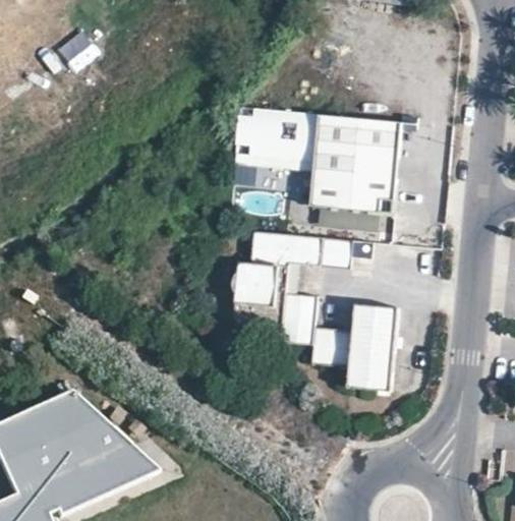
[(392,200),(399,120),(237,105),(234,137),(249,139),(247,163),(270,165),(271,152),(295,154),(294,167),(312,169),(308,209),(379,215),(381,198),(392,200)]
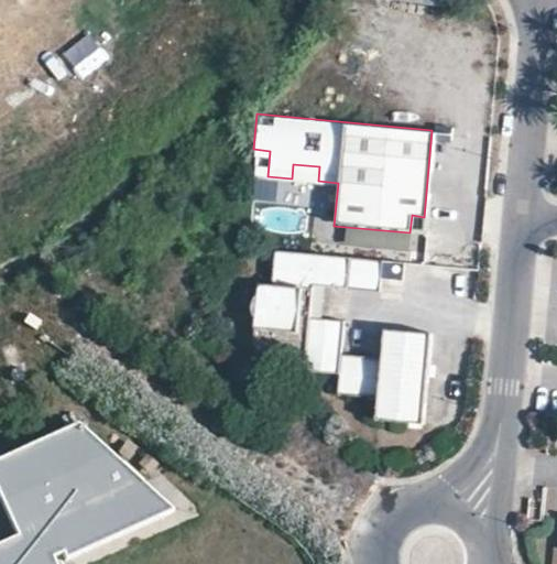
[(270,151),(253,149),(250,174),(268,176),(270,151)]
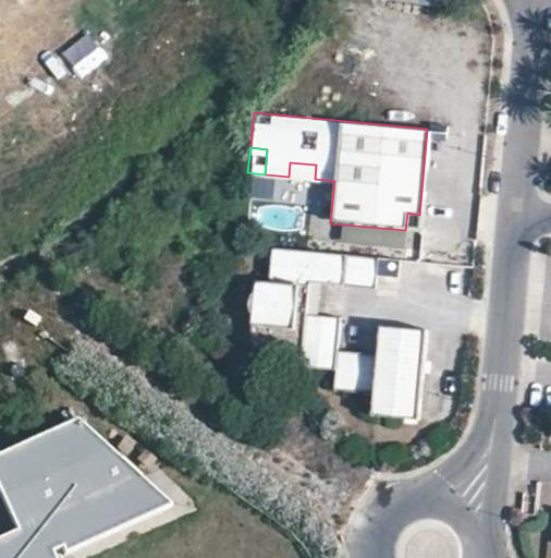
[(290,162),(289,177),(315,179),(316,165),(290,162)]
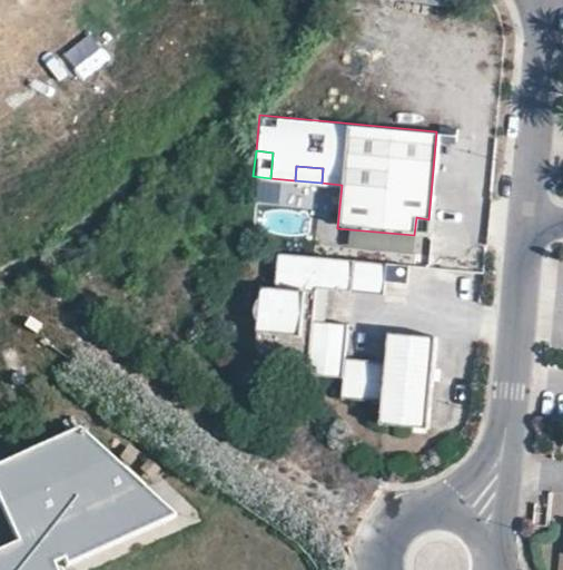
[(264,207),(299,207),(300,184),(265,184),(264,207)]
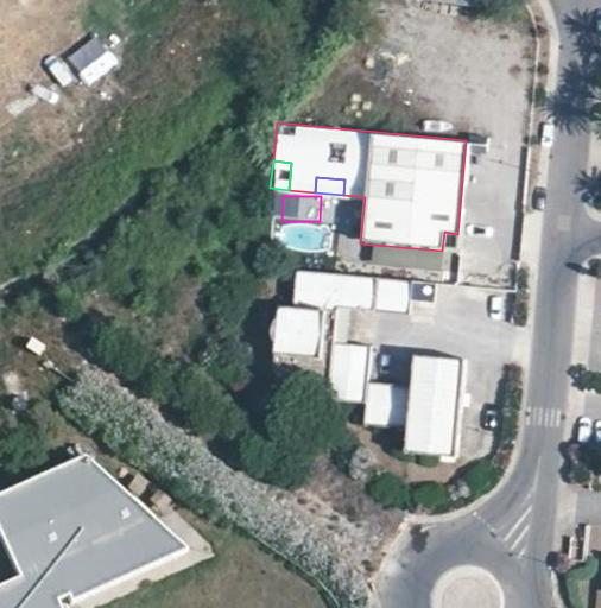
[(302,358),(302,377),(323,378),(322,405),(359,406),(358,424),(398,426),(397,449),(437,451),(453,453),(454,437),(459,359),(412,356),(411,384),(369,381),(372,344),(339,343),(340,309),(411,312),(412,280),(296,273),(293,306),(276,305),(273,355),(302,358)]
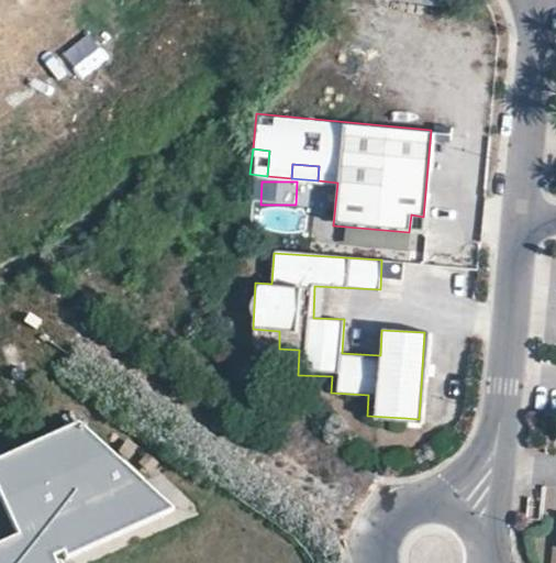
[(249,340),(253,346),(262,351),(279,349),(279,331),(253,329),(249,340)]
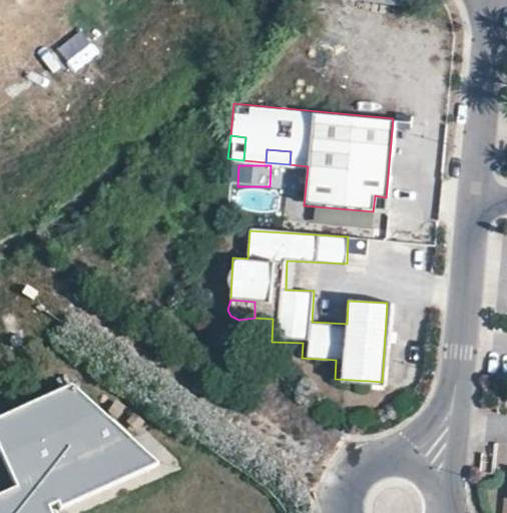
[(47,512),(48,509),(47,503),(45,500),(53,497),(56,503),(154,459),(131,437),(112,421),(112,422),(69,384),(0,414),(0,456),(13,486),(0,491),(0,512),(47,512)]
